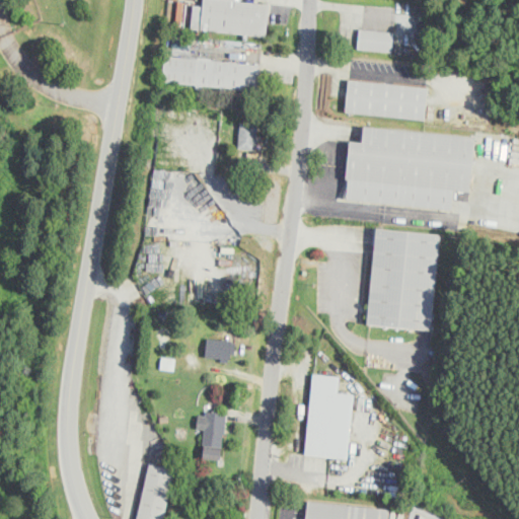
[(236,0),(236,1),(247,2),(247,0),(255,0),(255,3),(271,4),(268,36),(192,29),(194,5),(205,7),(205,0),(236,0)]
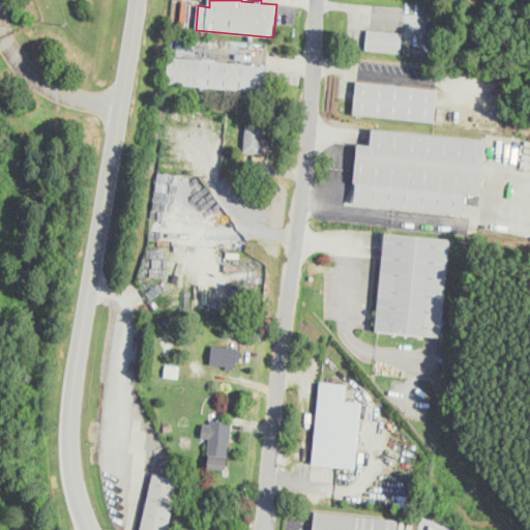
[(403,34),(401,54),(365,51),(367,30),(403,34)]
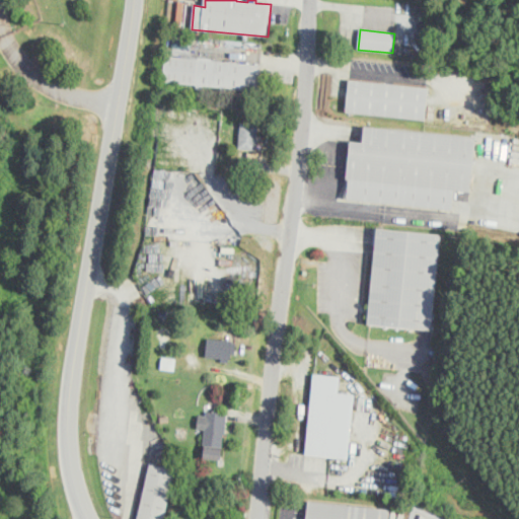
[(405,46),(404,54),(397,54),(398,45),(405,46)]
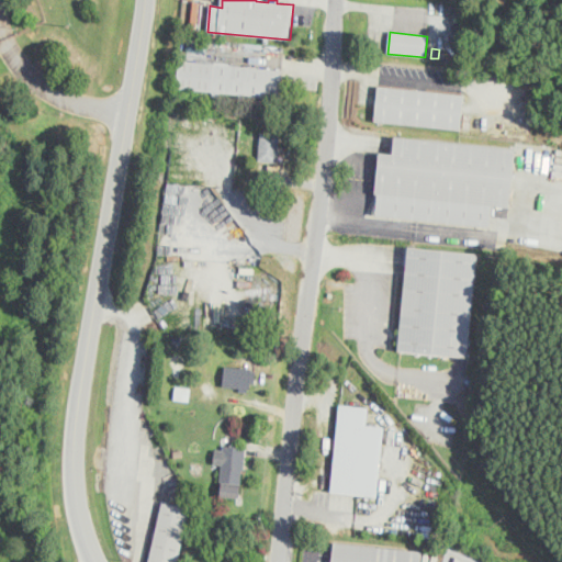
[(282,70),(280,99),(177,88),(180,60),(282,70)]
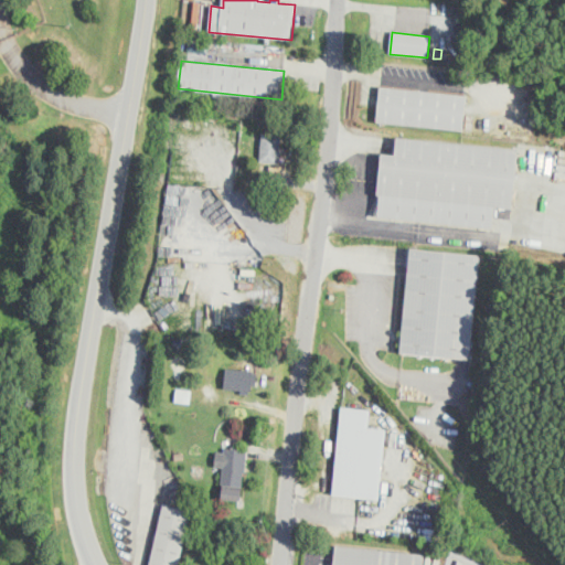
[(467,96),(464,131),(376,121),(381,86),(467,96)]
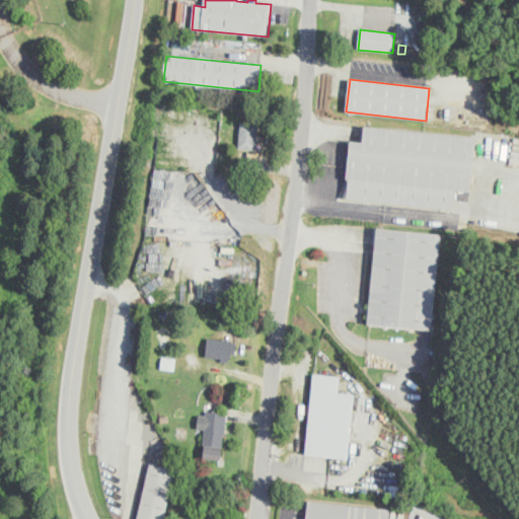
[(256,148),(256,150),(239,149),(240,147),(241,123),(258,124),(256,148)]
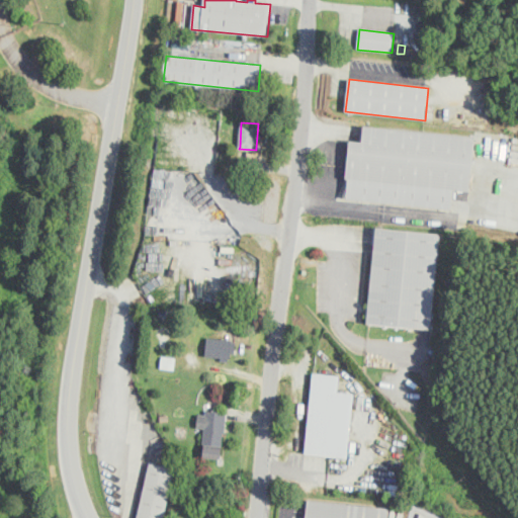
[(476,138),(470,187),(470,191),(453,189),(452,209),(345,198),(348,179),(347,179),(348,163),(350,141),(360,142),(361,126),(476,138)]
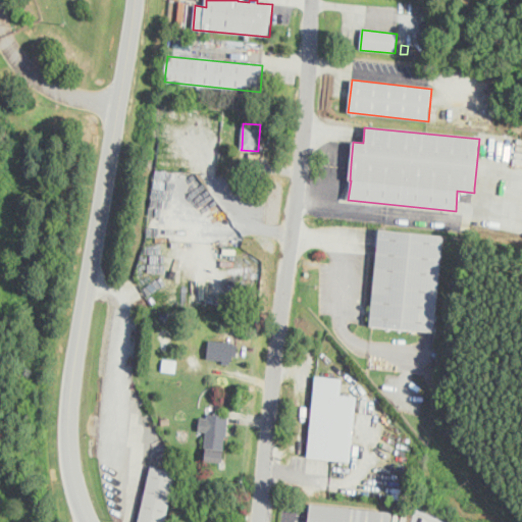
[(435,331),(435,332),(370,326),(379,229),(445,237),(435,331)]
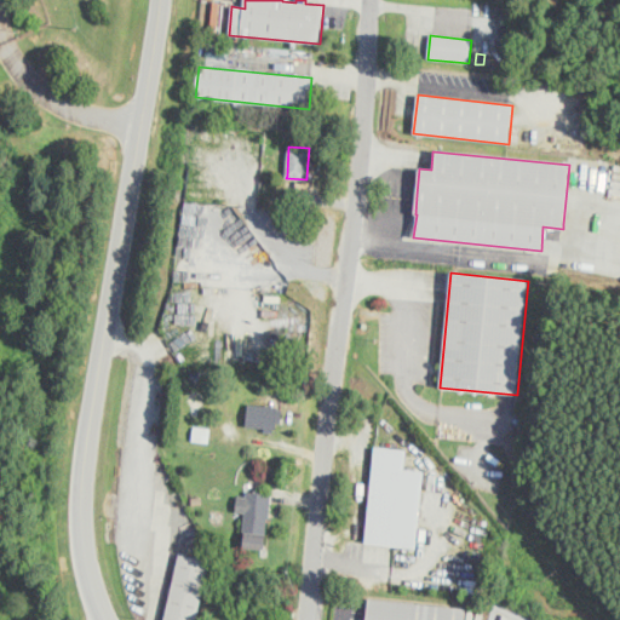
[(201,367),(200,375),(190,374),(191,366),(201,367)]
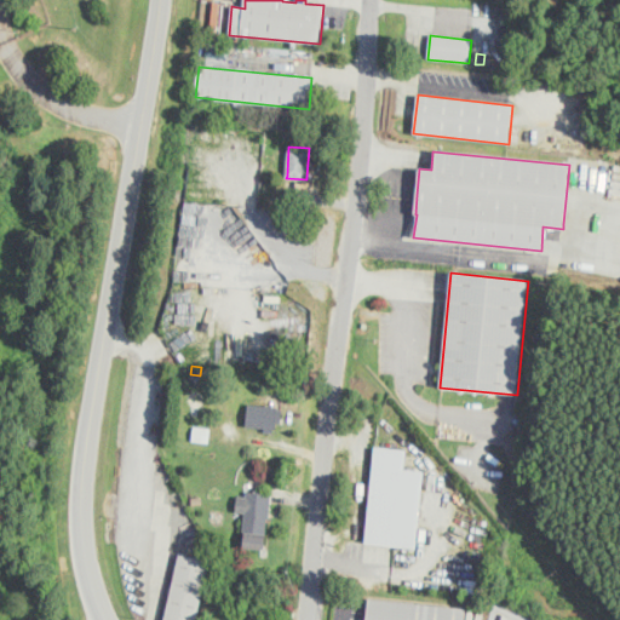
[(283,411),(282,424),(277,424),(277,431),(274,430),(274,434),(264,434),(264,429),(247,428),(250,405),(280,407),(279,411),(283,411)]
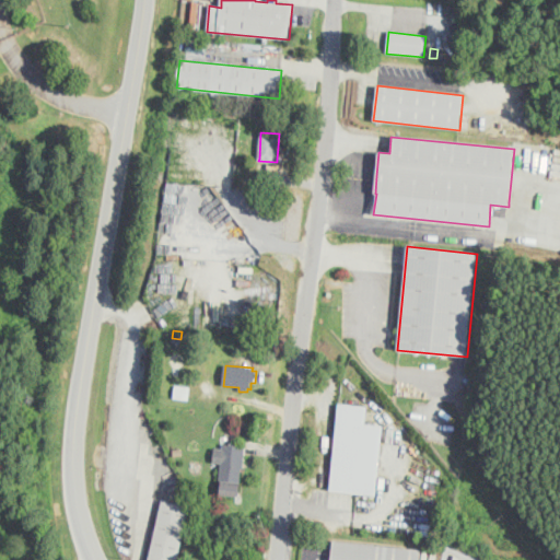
[(191,387),(190,400),(175,399),(176,386),(191,387)]
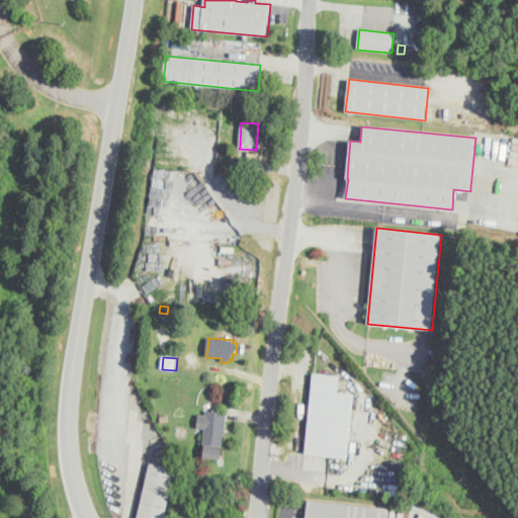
[(352,392),(347,456),(322,454),(322,457),(317,457),(318,454),(306,453),(313,371),(338,374),(336,391),(352,392)]
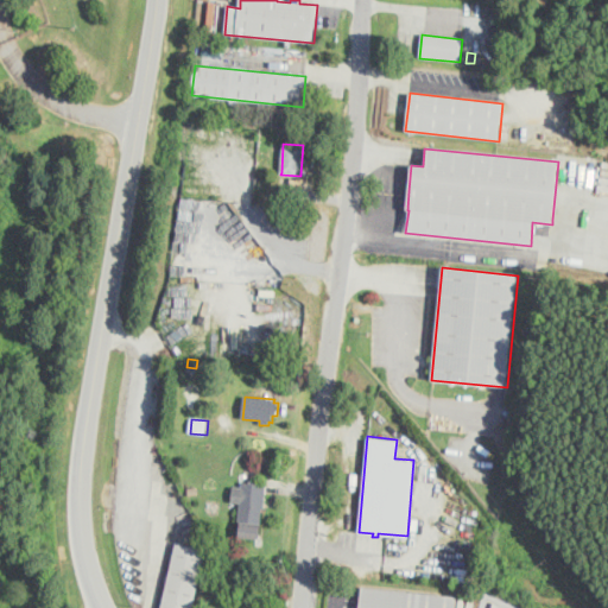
[(265,507),(264,510),(261,508),(260,524),(264,524),(261,539),(239,537),(241,524),(239,524),(242,482),(267,485),(265,507)]
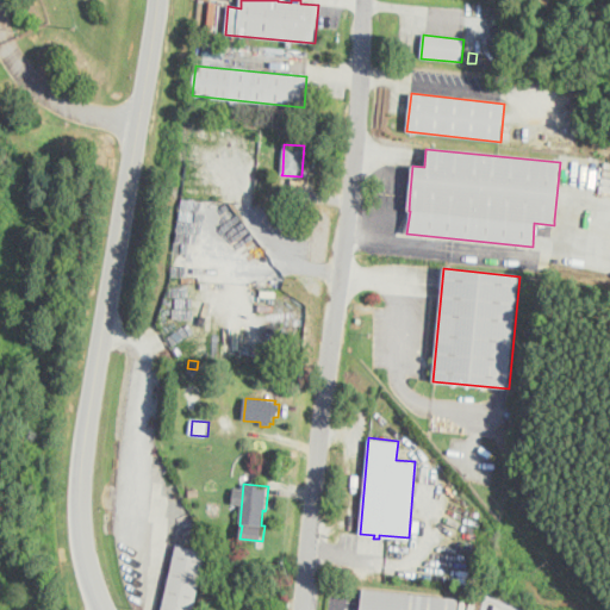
[(198,497),(190,498),(188,490),(198,489),(198,497)]
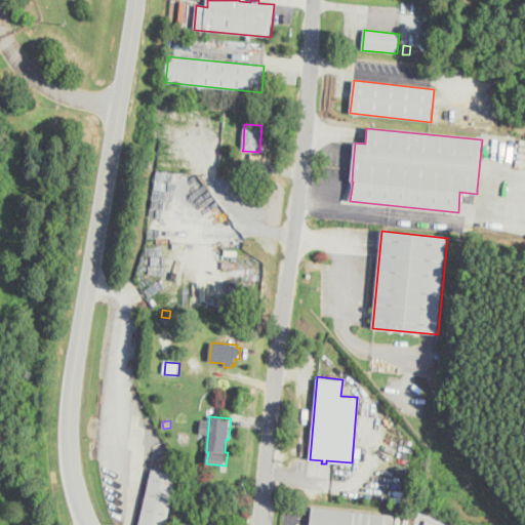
[(178,476),(166,524),(138,524),(152,470),(178,476)]
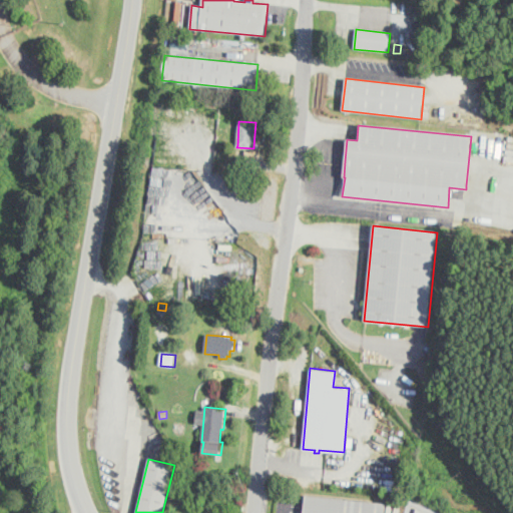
[(386,504),(385,512),(304,512),(306,496),(386,504)]
